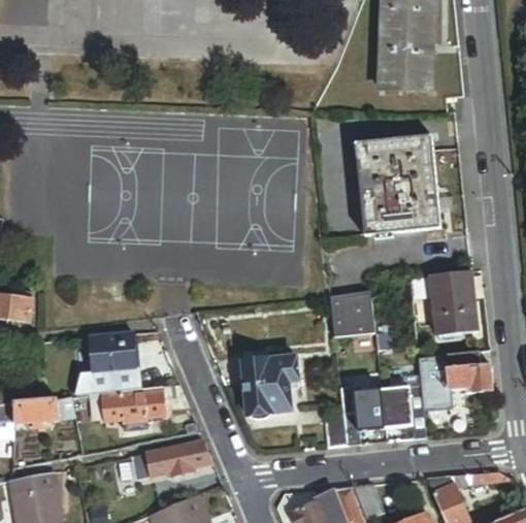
[(429,89),(431,0),(384,0),(381,88),(429,89)]
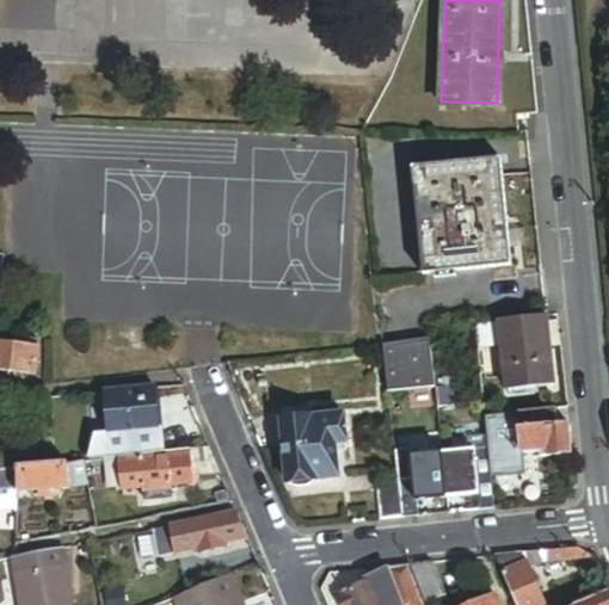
[(508,261),(497,159),(414,168),(425,270),(508,261)]
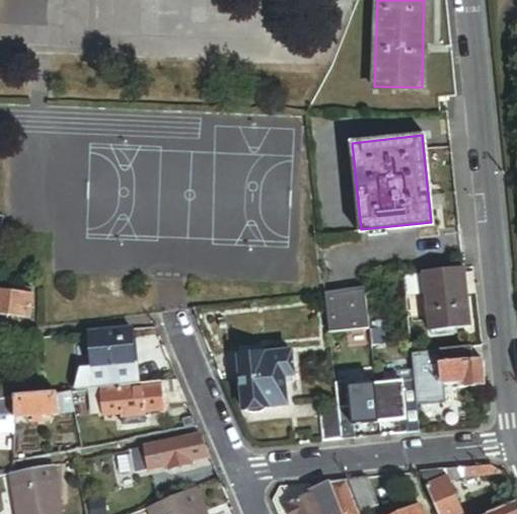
[(469,323),(462,265),(401,272),(403,292),(426,290),(430,327),(469,323)]
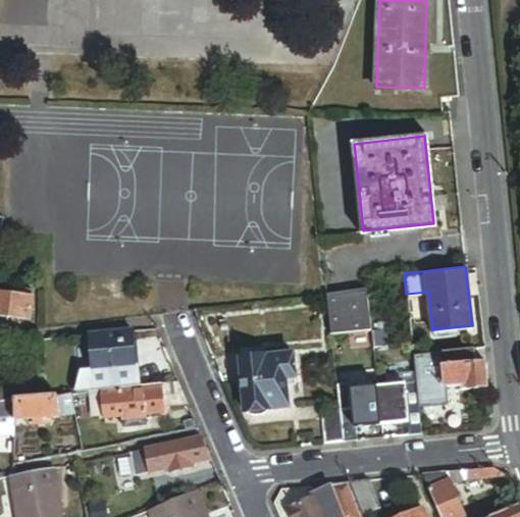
[(11,293),(0,291),(0,314),(30,318),(33,288),(11,286),(11,293)]
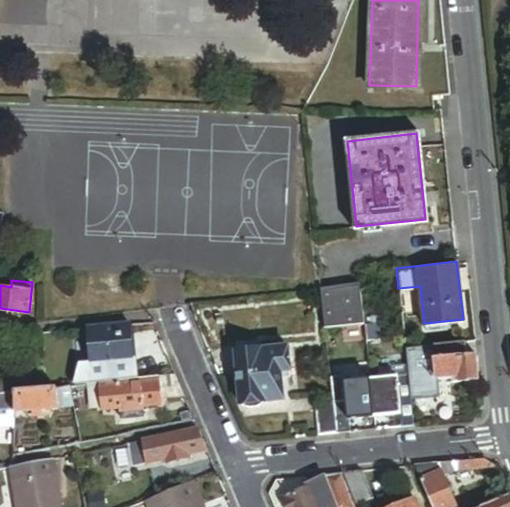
[(362,322),(358,281),(320,285),(324,326),(362,322)]
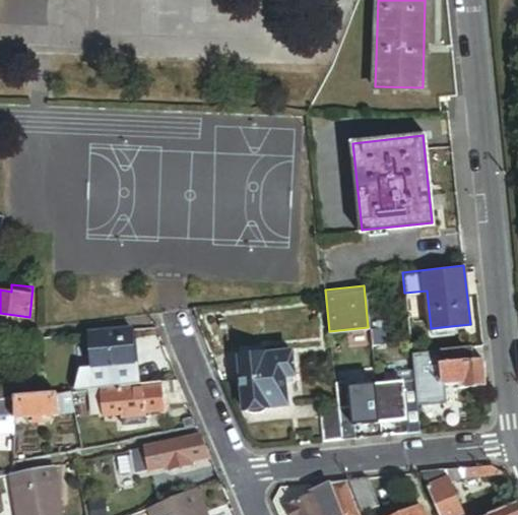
[(383,325),(368,327),(370,343),(384,342),(383,325)]
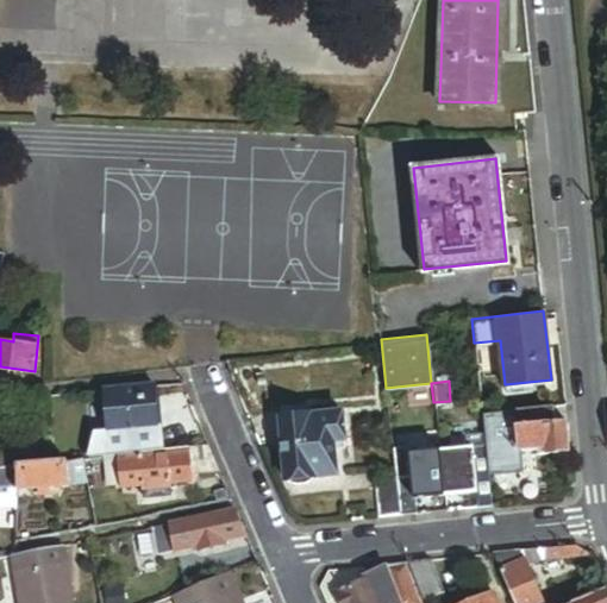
[(157,425),(154,382),(105,387),(108,429),(150,425),(157,425)]
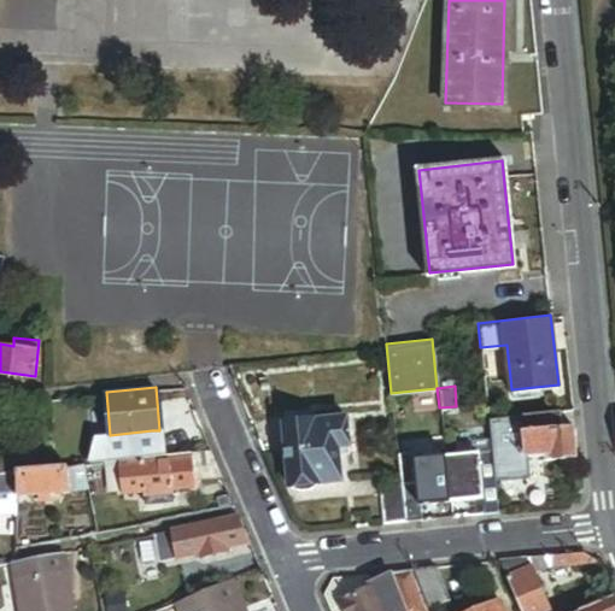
[(560,410),(516,415),(517,430),(523,429),(526,453),(552,451),(552,457),(575,454),(573,426),(562,427),(560,410)]
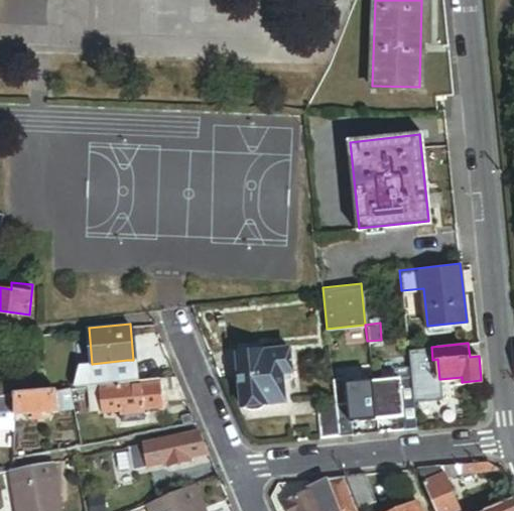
[(292,369),(289,347),(236,352),(242,403),(285,398),(282,370),(292,369)]
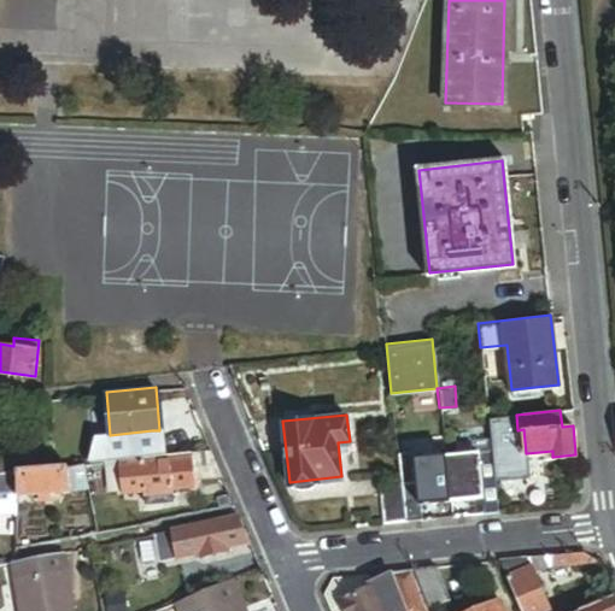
[(276,423),(253,426),(258,439),(277,438),(276,423)]
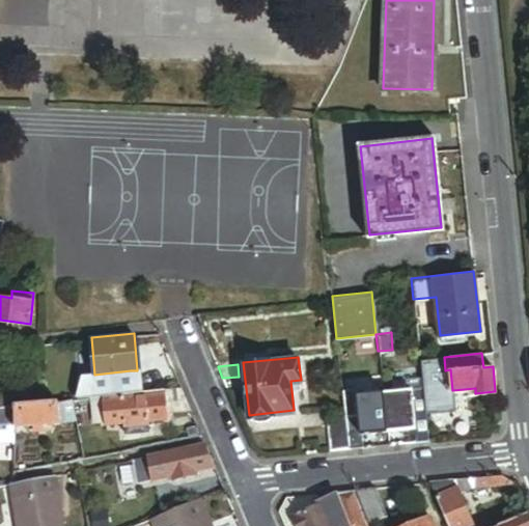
[(131,370),(94,375),(96,395),(123,392),(133,391),(131,370)]
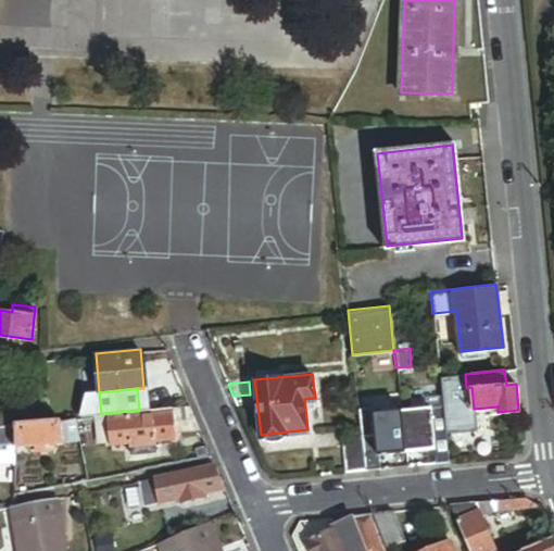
[(450,459),(442,395),(412,398),(413,408),(401,409),(405,450),(432,447),(435,461),(450,459)]
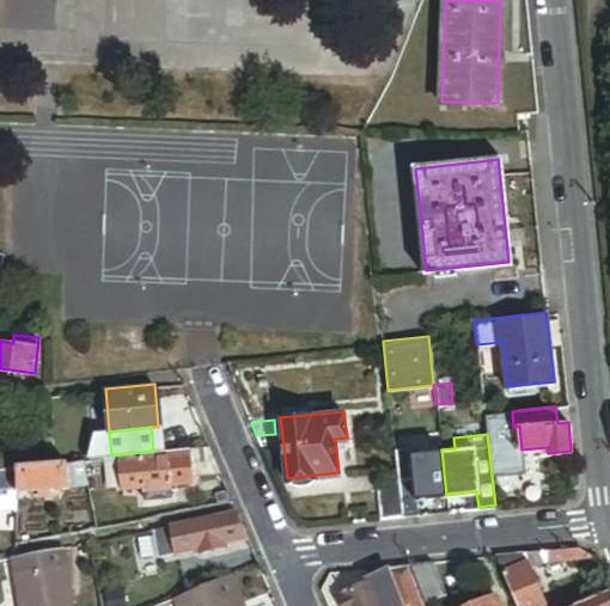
[(219,470),(208,445),(153,451),(142,452),(142,458),(120,460),(120,467),(108,469),(110,483),(122,482),(123,488),(145,485),(145,490),(171,487),(170,482),(193,479),(191,473),(219,470)]
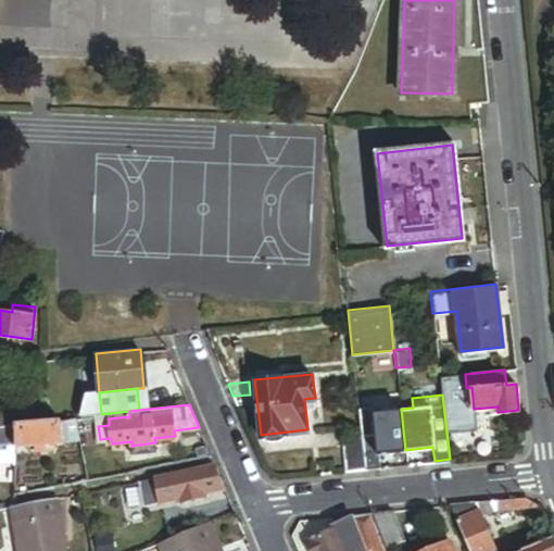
[(405,450),(401,409),(373,412),(372,404),(357,407),(361,433),(364,467),(379,465),(378,453),(405,450)]
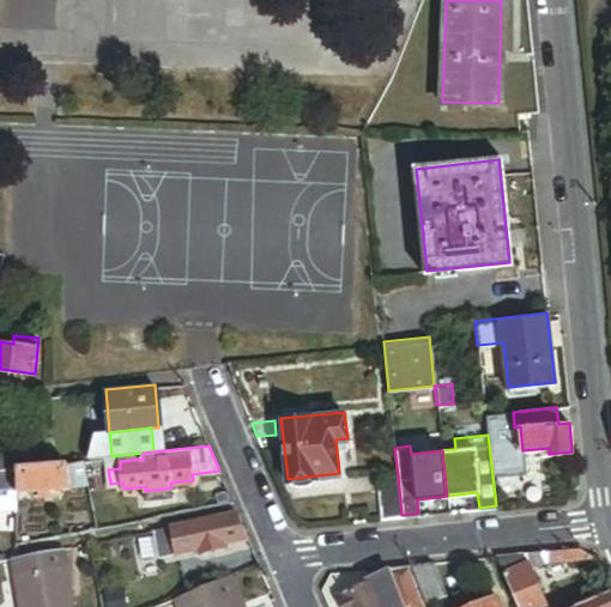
[(84,459),(18,466),(17,492),(70,486),(70,484),(88,481),(84,459)]
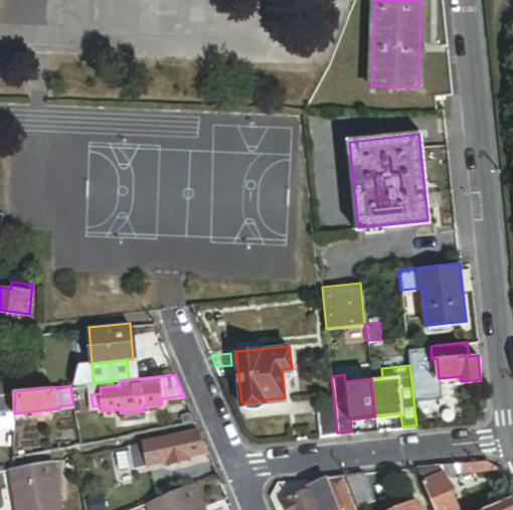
[(15,391),(0,393),(0,426),(14,425),(14,413),(15,391)]
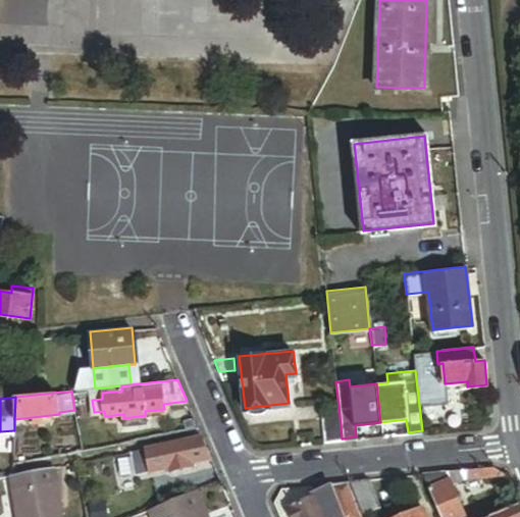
[(342,438),(339,406),(320,408),(324,441),(342,438)]
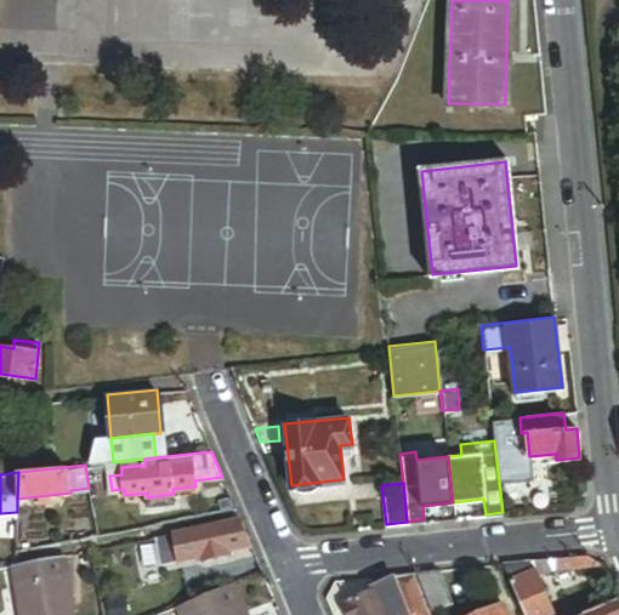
[(174,502),(174,494),(147,497),(148,505),(174,502)]
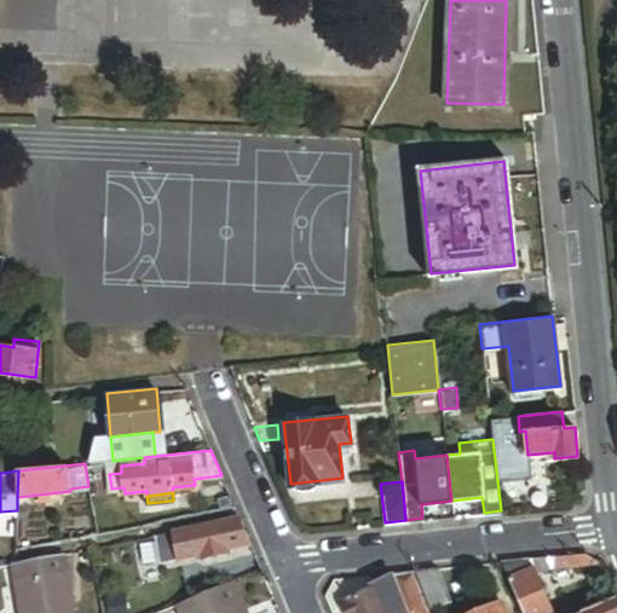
[(238,515),(148,535),(150,541),(155,539),(160,560),(200,551),(201,556),(228,550),(226,545),(249,542),(238,515)]
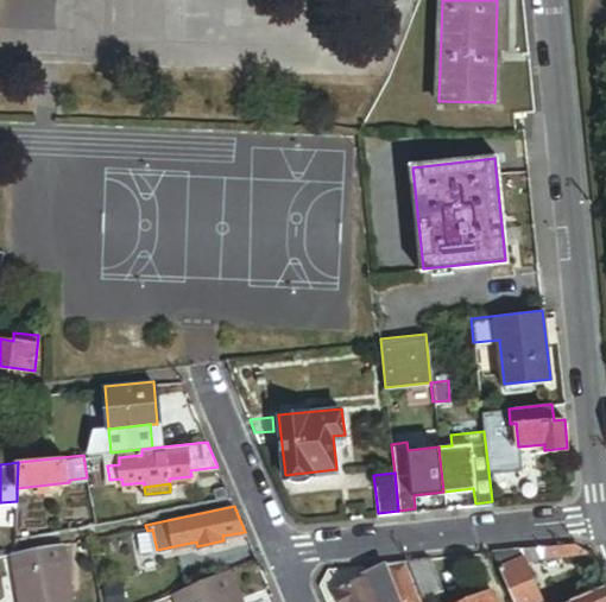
[(71,601),(61,542),(10,551),(19,601),(71,601)]
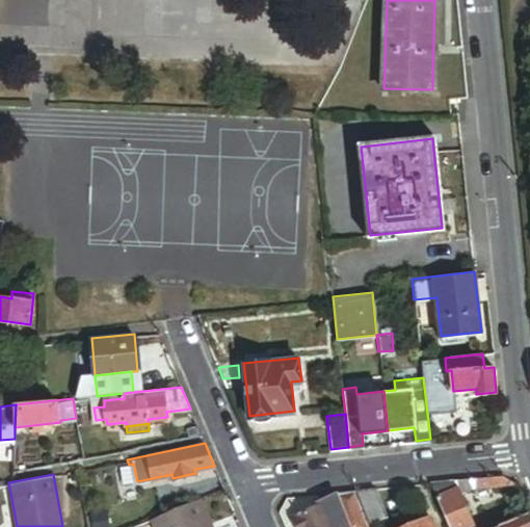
[(502,475),(430,481),(448,526),(474,526),(459,492),(473,485),(513,482),(502,475)]
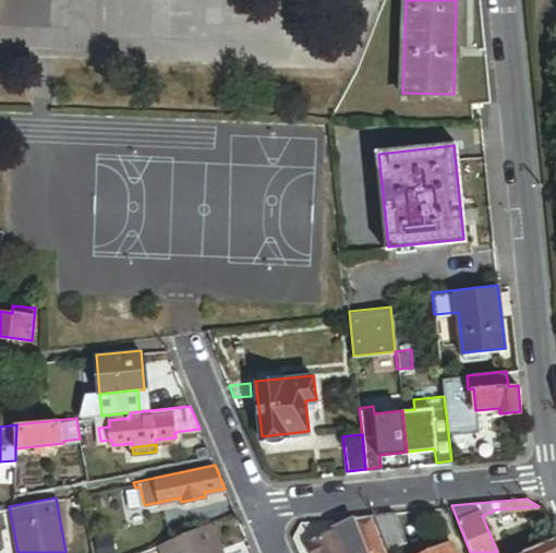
[(409,540),(396,511),(373,513),(388,549),(409,540)]
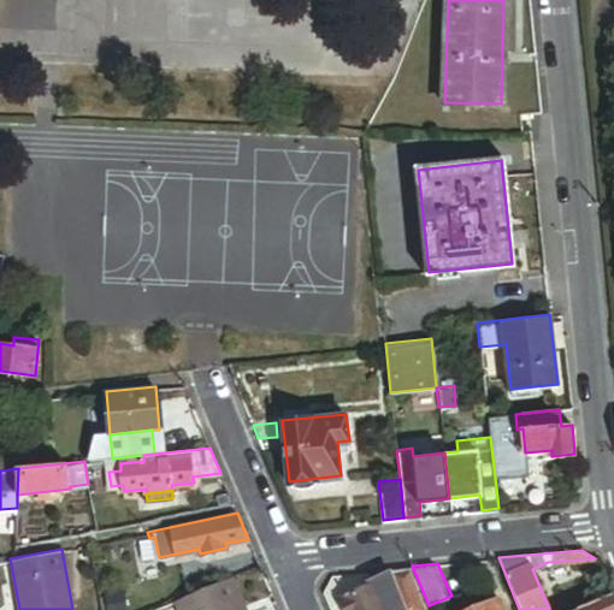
[(430,609),(429,605),(412,566),(385,568),(373,574),(371,569),(330,574),(323,592),(330,609),(430,609)]
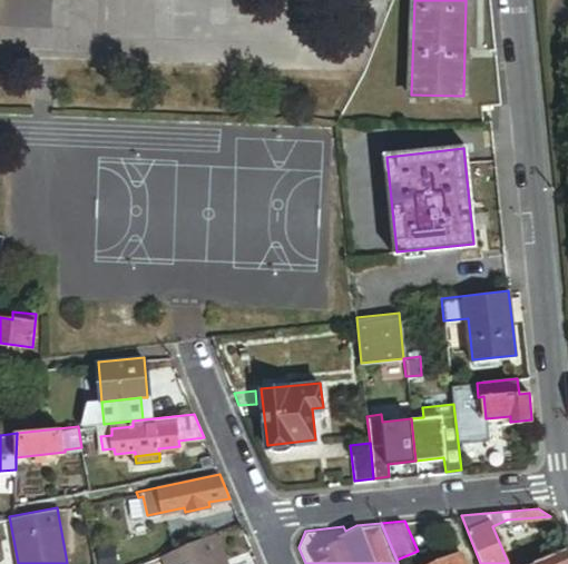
[(226,563),(213,533),(208,535),(221,563),(226,563)]
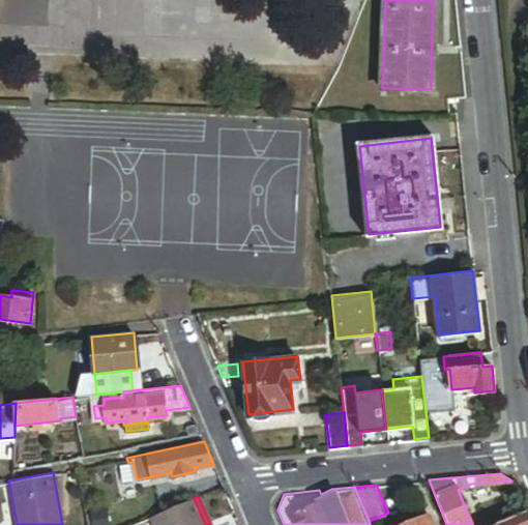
[(205,524),(194,498),(151,517),(153,524),(205,524)]
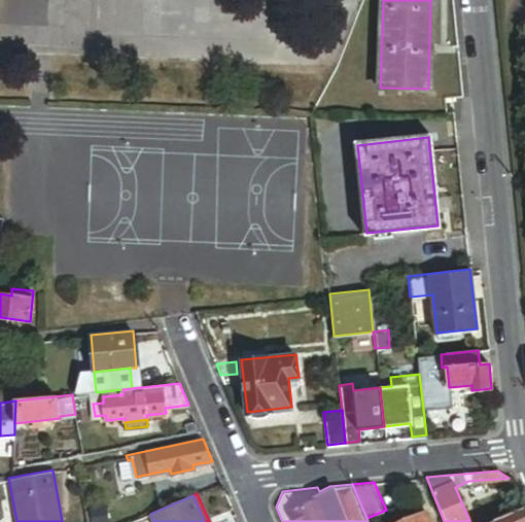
[(524,521),(524,514),(522,508),(486,521),(524,521)]
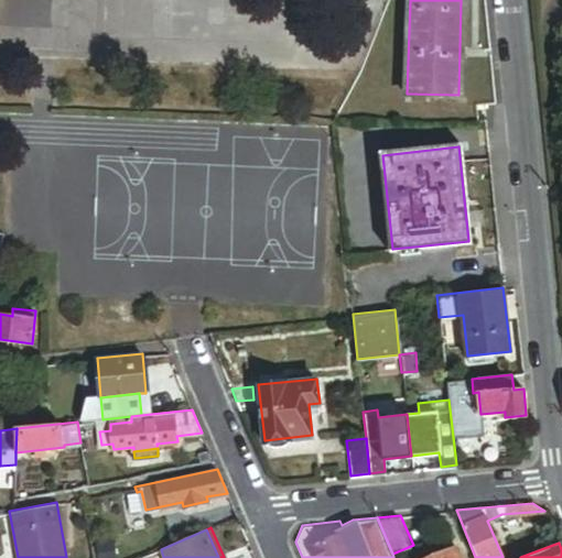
[(460,557),(454,546),(427,557),(460,557)]
